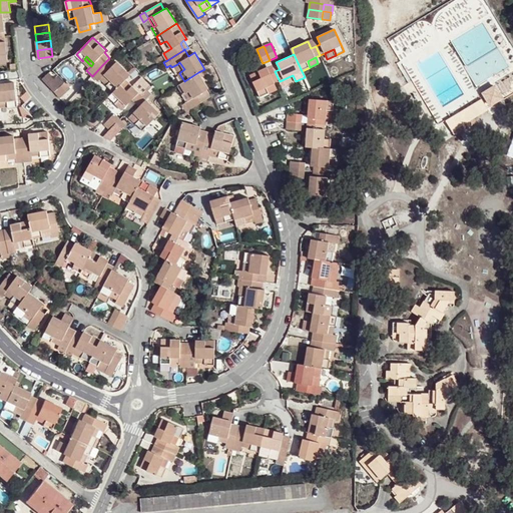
[(115,64),(109,58),(102,65),(92,76),(98,81),(101,78),(105,74),(111,81),(108,85),(114,91),(126,79),(131,74),(118,61),(115,64)]
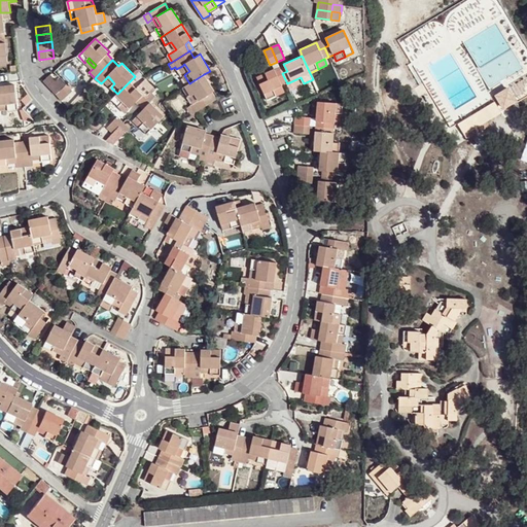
[(274,90),(287,83),(282,73),(278,75),(275,68),(256,76),(268,100),(276,96),(274,90)]
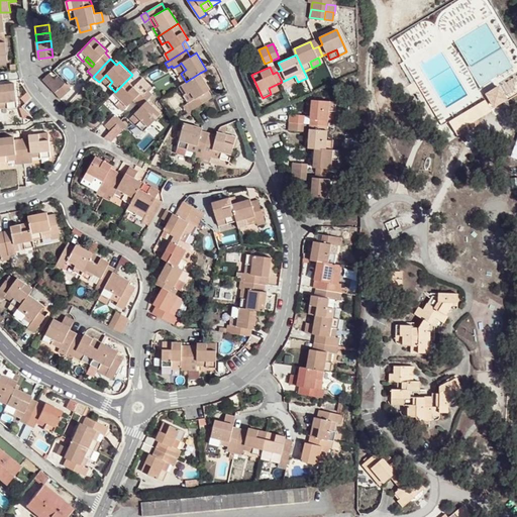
[(50,73),(43,79),(48,85),(55,92),(66,83),(60,74),(55,78),(50,73)]
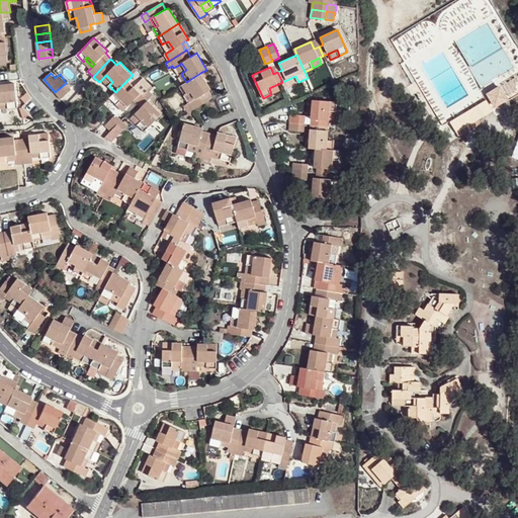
[(191,110),(194,109),(209,100),(204,92),(209,90),(210,89),(200,73),(186,82),(180,86),(179,86),(184,93),(190,90),(195,98),(189,101),(186,102),(191,110)]
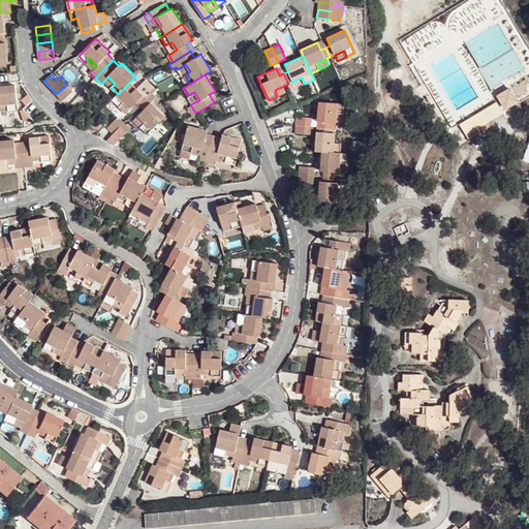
[(104,81),(112,88),(115,84),(109,76),(104,81)]
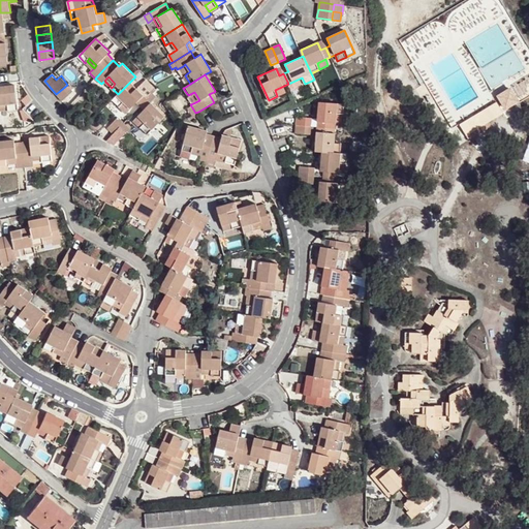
[(131,107),(138,100),(142,97),(146,100),(153,93),(150,89),(144,95),(130,82),(118,94),(112,99),(120,106),(125,101),(131,107)]
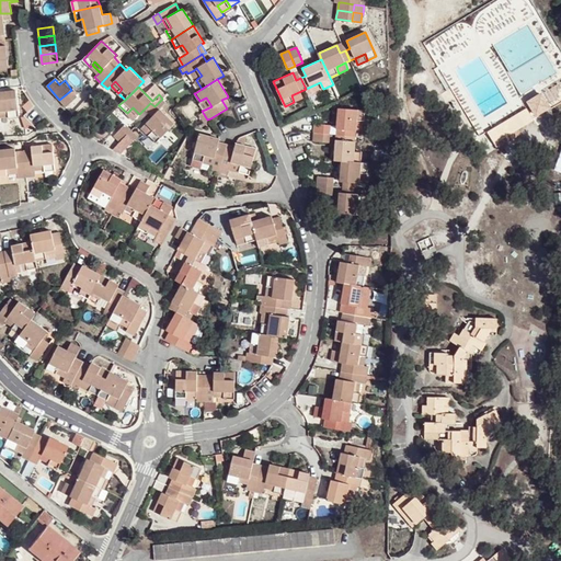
[(0,111),(8,111),(9,117),(19,116),(16,90),(0,91),(0,111)]
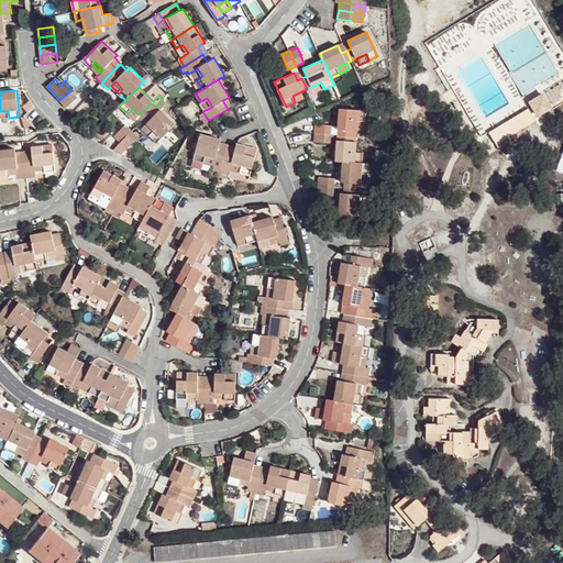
[(62,102),(66,107),(78,97),(72,90),(59,100),(62,102)]
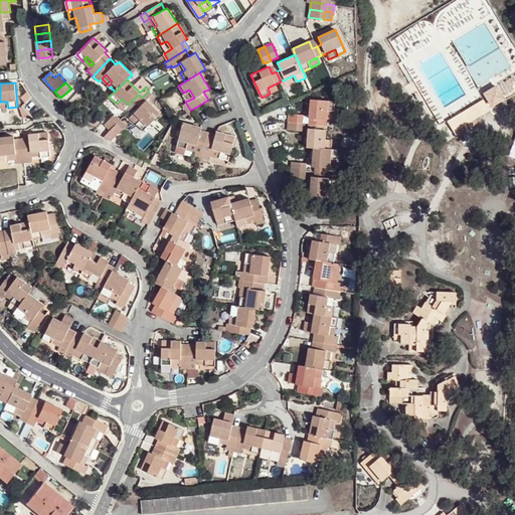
[(189,90),(183,93),(188,101),(194,98),(189,90)]
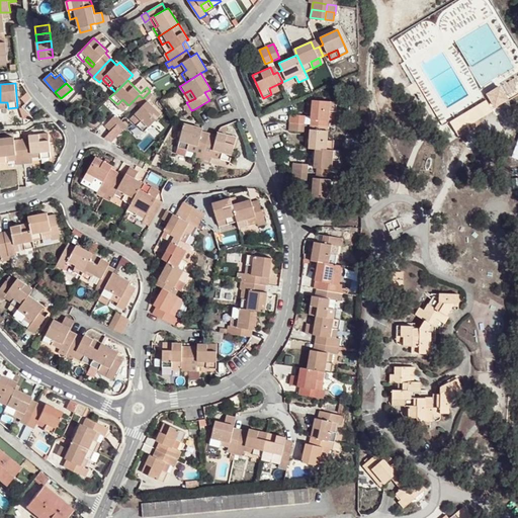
[(209,100),(213,97),(209,90),(204,92),(209,100)]
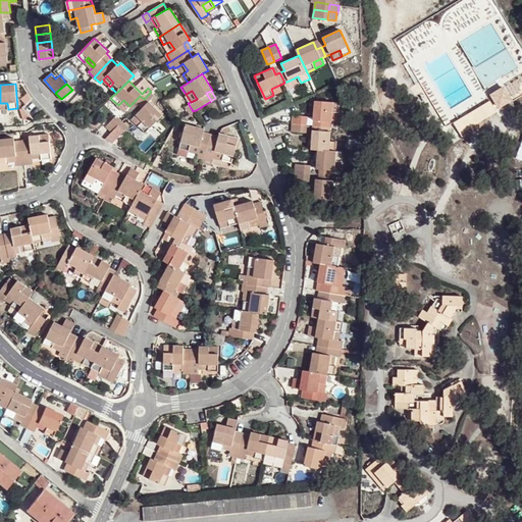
[(147,103),(132,119),(146,133),(163,114),(149,101),(155,95),(151,92),(144,99),(147,103)]
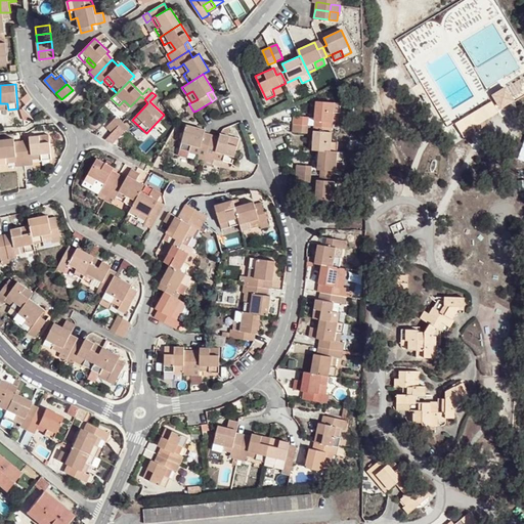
[(450,125),(455,136),(493,117),(493,115),(507,107),(500,95),(486,101),(488,105),(450,125)]
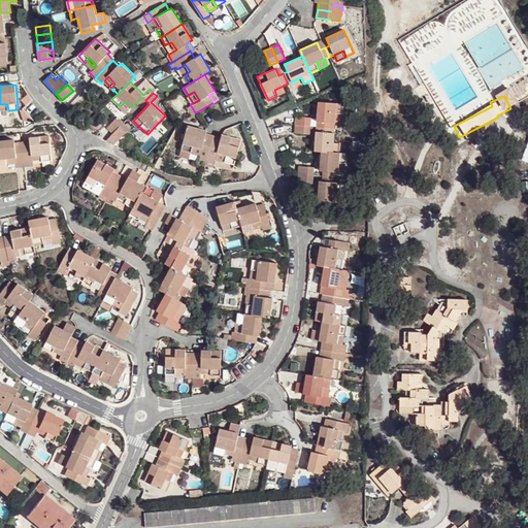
[(319,102),(317,126),(335,128),(336,112),(342,113),(343,104),(319,102)]
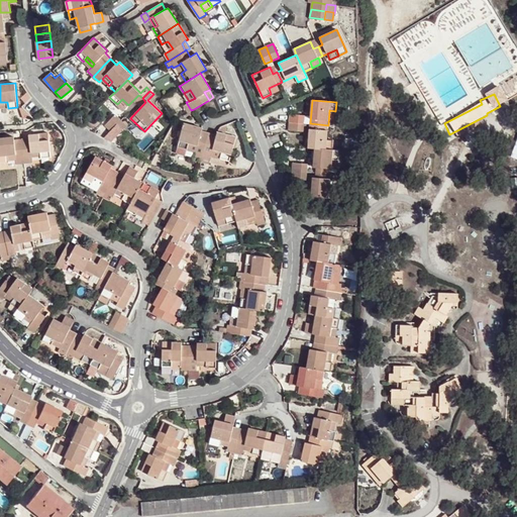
[(105,125),(111,131),(122,119),(116,114),(105,125)]
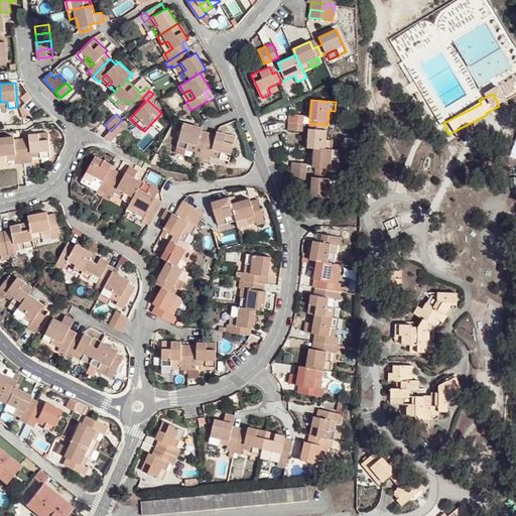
[(289,114),(289,122),(303,123),(304,115),(289,114)]
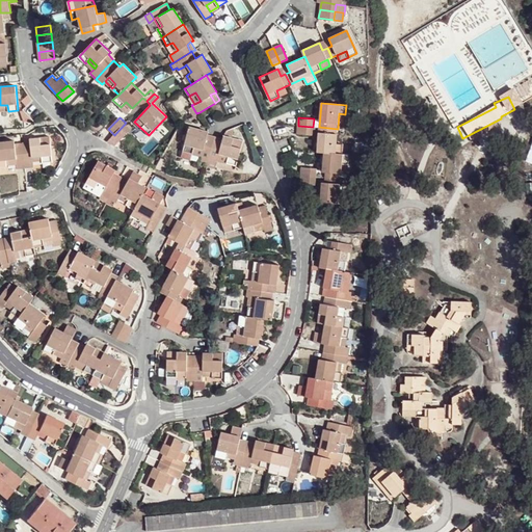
[(126,123),(114,135),(120,139),(131,128),(126,123)]
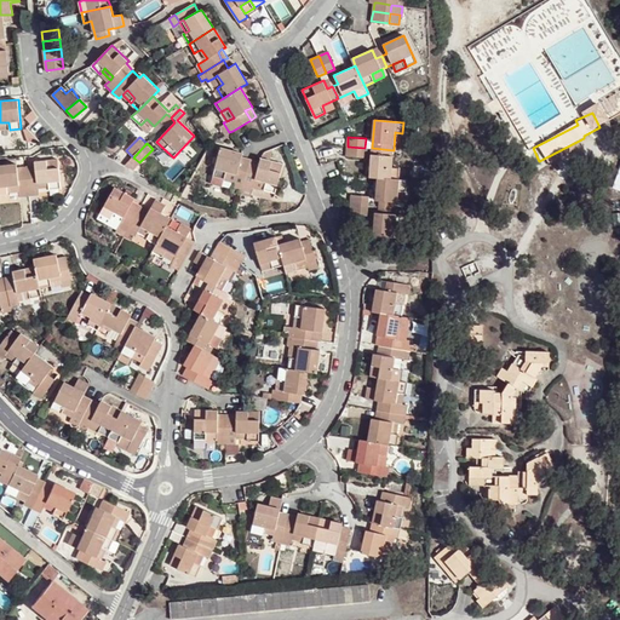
[(242,156),(244,151),(220,147),(213,176),(224,179),(225,177),(227,171),(237,174),(235,179),(233,188),(242,191),(242,188),(250,165),(241,162),(242,156)]
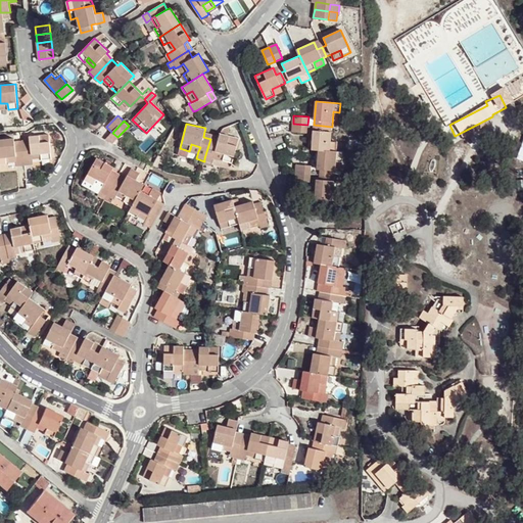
[(307,125),(293,124),(292,131),(306,133),(307,125)]
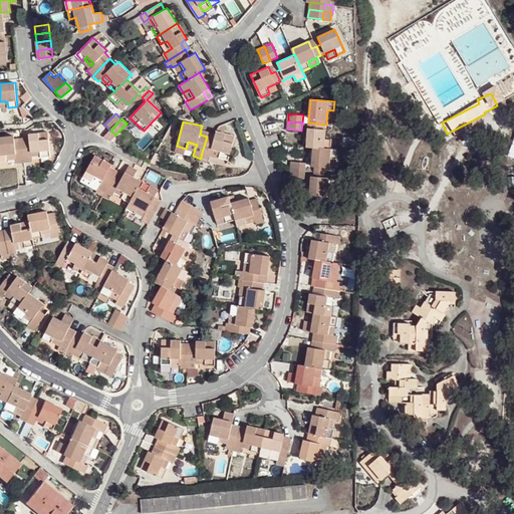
[(326,124),(308,122),(306,147),(313,148),(330,149),(331,140),(324,140),(326,124)]
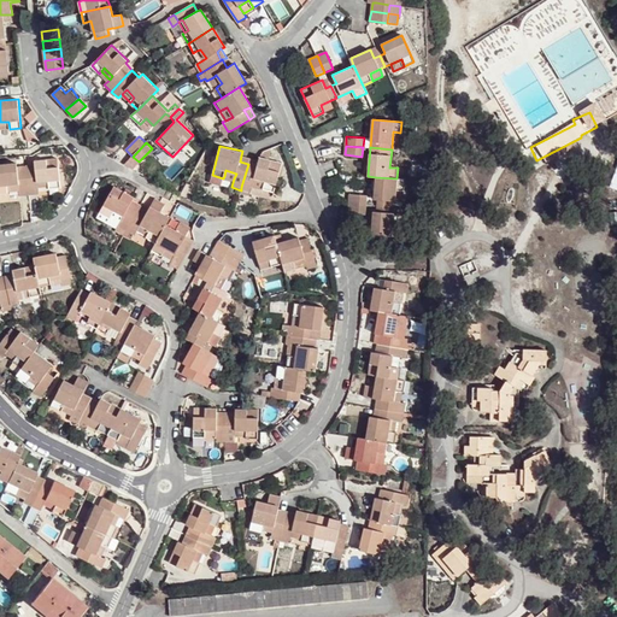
[(27,170),(29,194),(39,193),(37,187),(37,181),(48,178),(50,184),(50,188),(60,187),(57,157),(35,159),(35,164),(35,169),(27,170)]
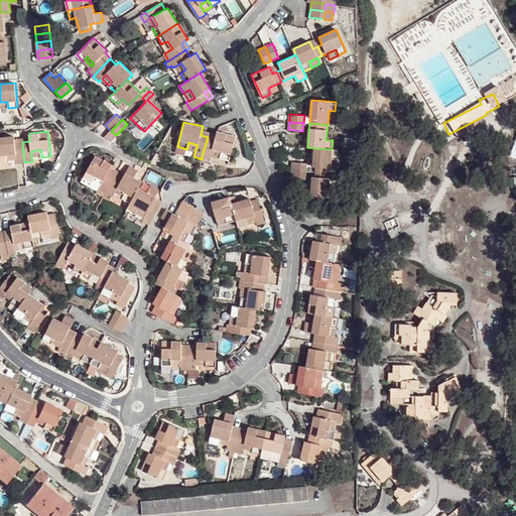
[(217,134),(209,132),(208,137),(202,156),(210,158),(213,149),(222,151),(221,157),(229,159),(235,135),(218,131),(217,134)]
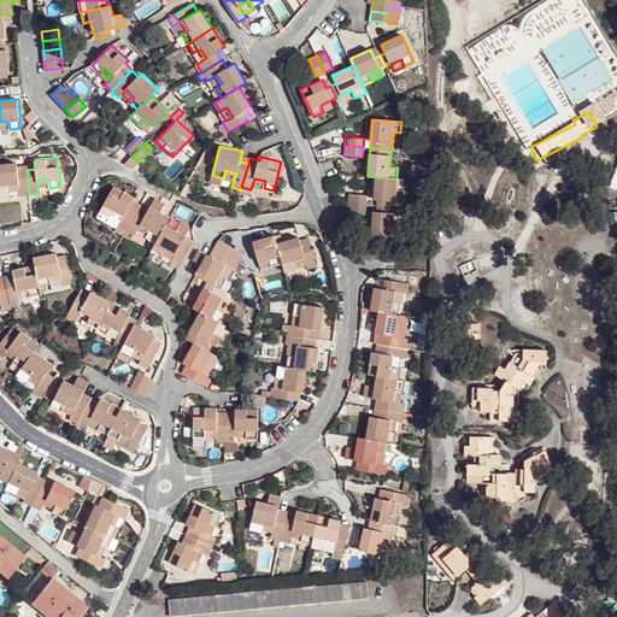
[(0,163),(0,192),(9,192),(7,189),(7,183),(19,183),(19,188),(21,195),(29,194),(27,170),(17,171),(17,162),(0,163)]
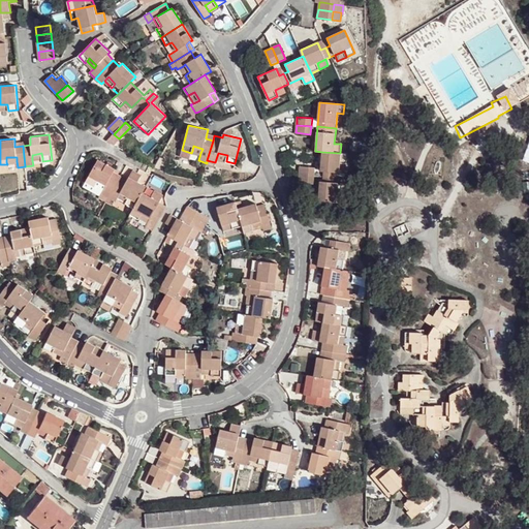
[(320,170),(324,170),(329,172),(328,177),(339,178),(340,163),(346,163),(347,154),(340,153),(322,152),(320,170)]
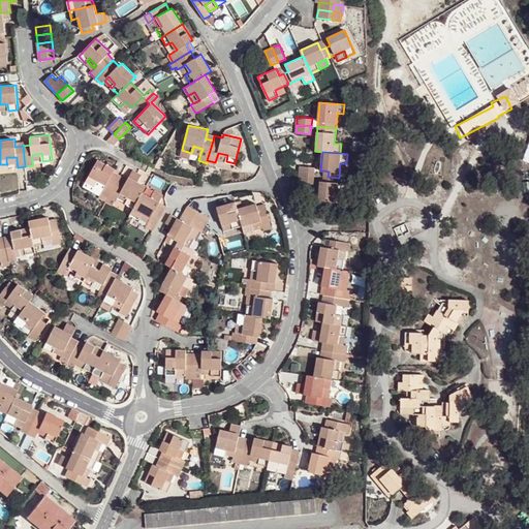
[(112,176),(114,172),(116,168),(98,159),(86,181),(95,187),(98,181),(106,185),(102,191),(101,194),(109,198),(119,179),(112,176)]
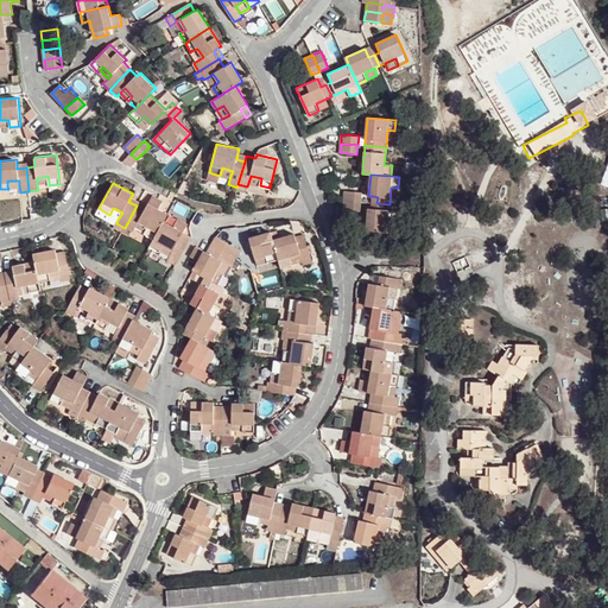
[(344,191),(343,200),(362,202),(362,192),(344,191)]
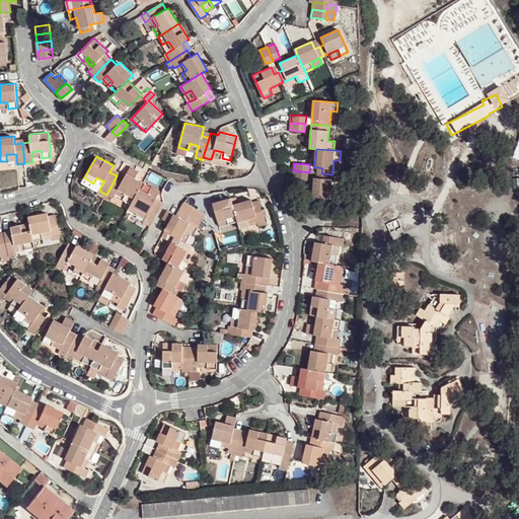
[(132,204),(140,189),(144,182),(136,178),(139,171),(131,166),(126,175),(124,179),(117,175),(106,195),(103,198),(112,203),(116,194),(124,198),(123,199),(132,204)]
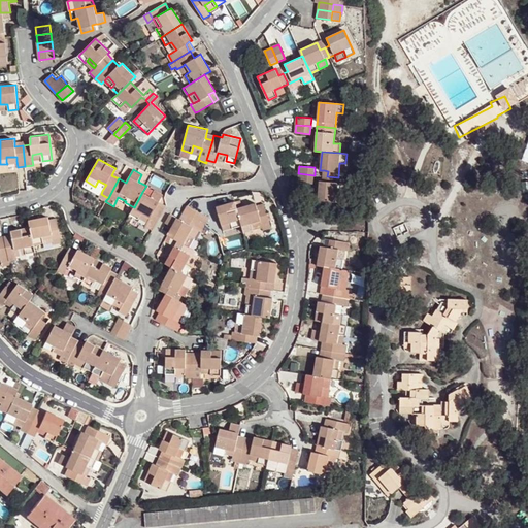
[(315,175),(298,173),(298,182),(314,184),(315,175)]
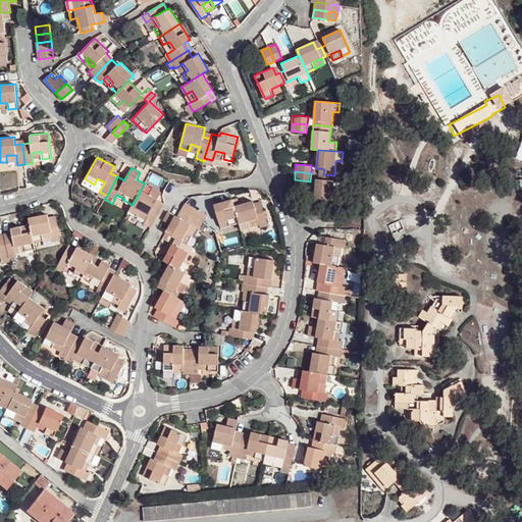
[(322,179),(319,179),(315,178),(314,198),(337,200),(338,190),(333,190),(334,175),(323,174),(322,179)]
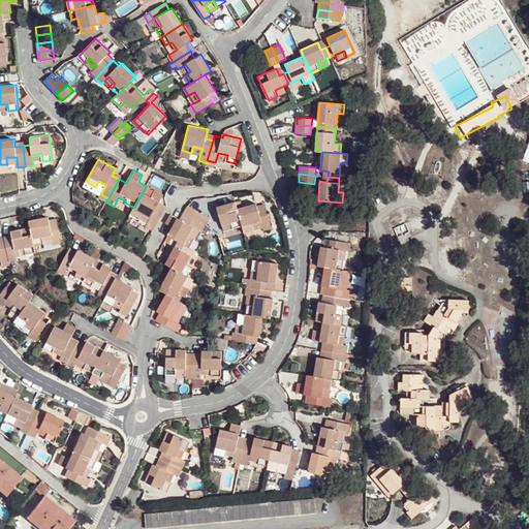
[(92,192),(95,187),(86,181),(83,187),(92,192)]
